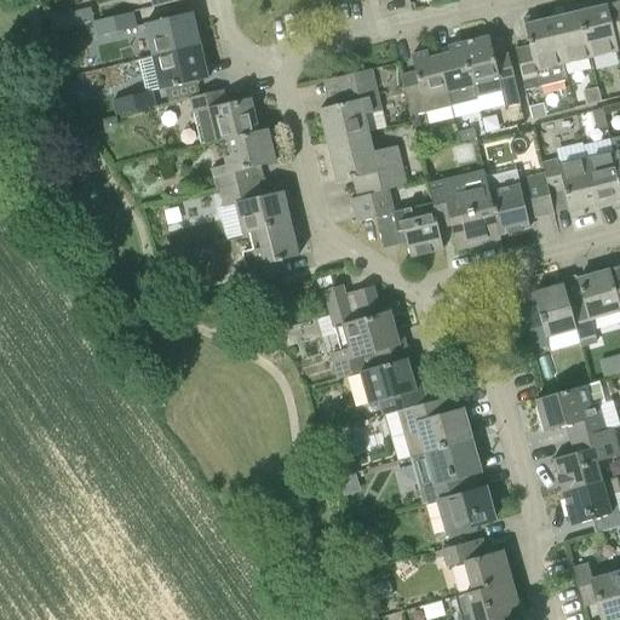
[(619,42),(619,3),(619,0),(609,0),(604,1),(606,7),(618,52),(619,52),(618,44),(619,42)]
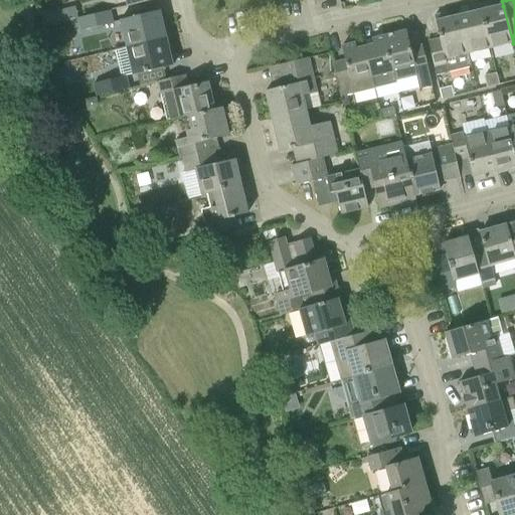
[(490,48),(513,43),(503,6),(493,9),(492,3),(480,6),(490,48)]
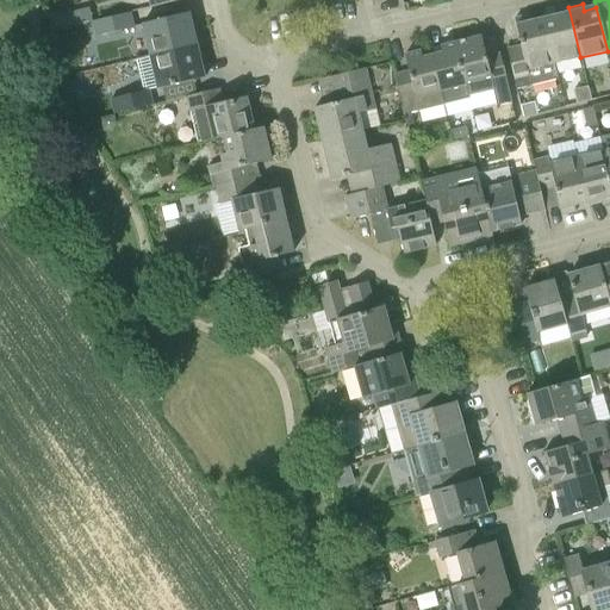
[(555,63),(580,57),(568,7),(555,11),(556,17),(543,20),(555,63)]
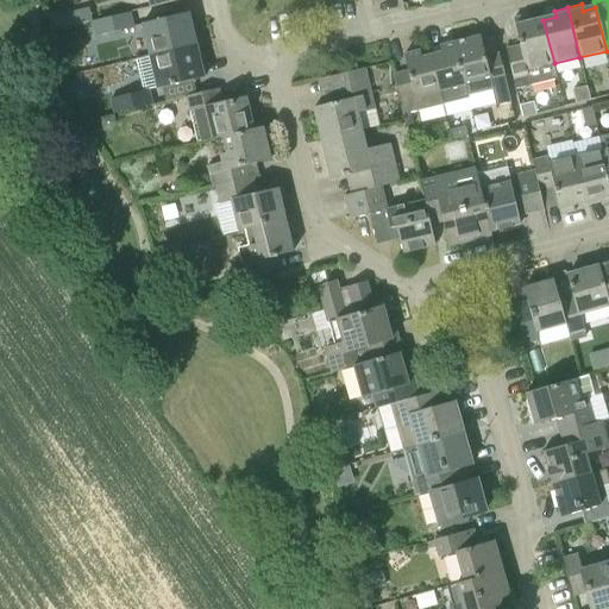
[(92,20),(89,8),(77,11),(81,24),(92,20)]
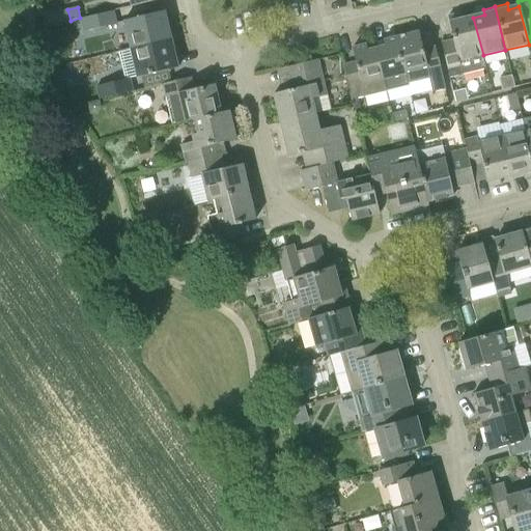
[(83,31),(117,23),(114,10),(80,18),(83,31)]
